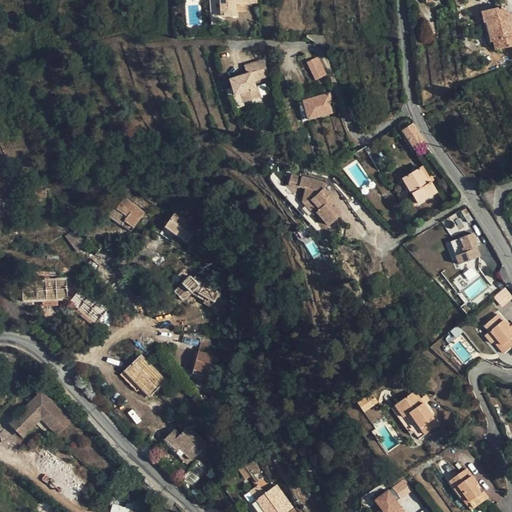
[(218,0),(209,0),(211,15),(219,14),(218,0)]
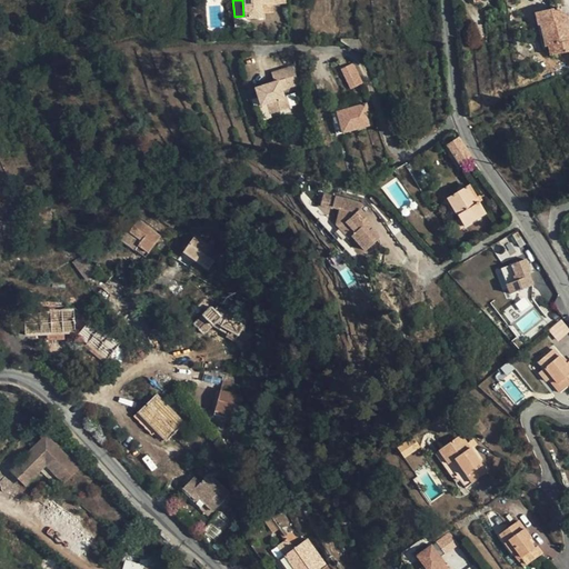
[(242,0),(245,18),(260,17),(260,11),(260,5),(273,2),(272,0),(242,0)]
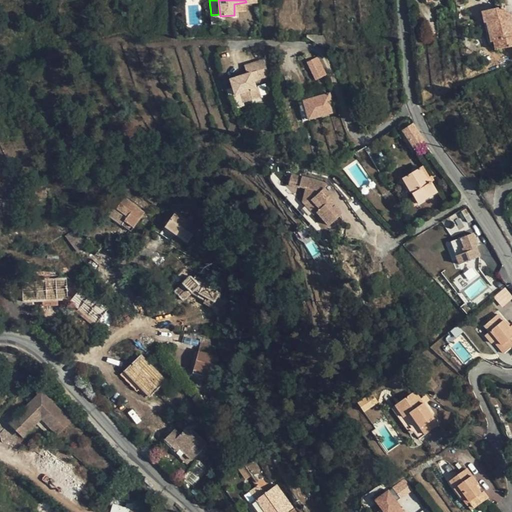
[(508,18),(511,17),(510,12),(506,12),(504,12),(502,10),(501,8),(482,11),(484,23),(486,23),(489,22),(494,42),(495,50),(511,46),(511,26),(510,26),(508,18)]
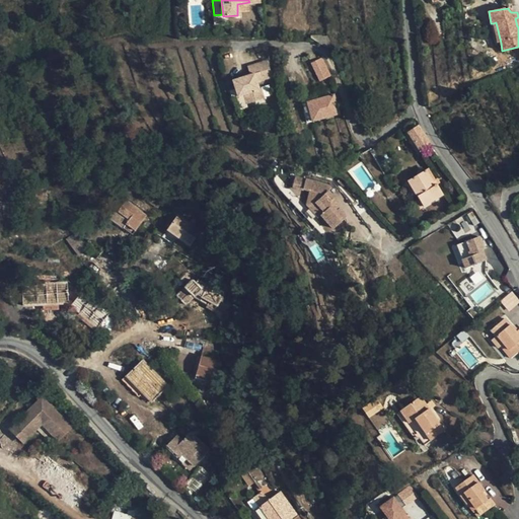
[(323,48),(329,47),(328,35),(311,35),(310,39),(320,45),(323,48)]
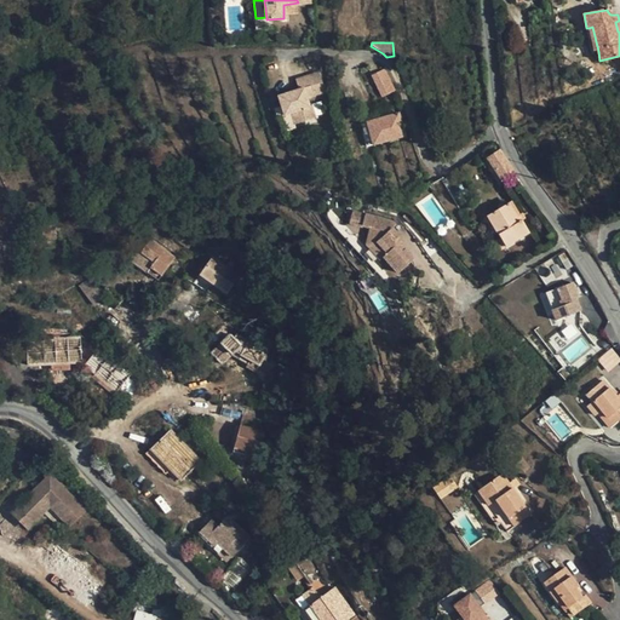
[(397,91),(388,70),(375,76),(385,97),(397,91)]
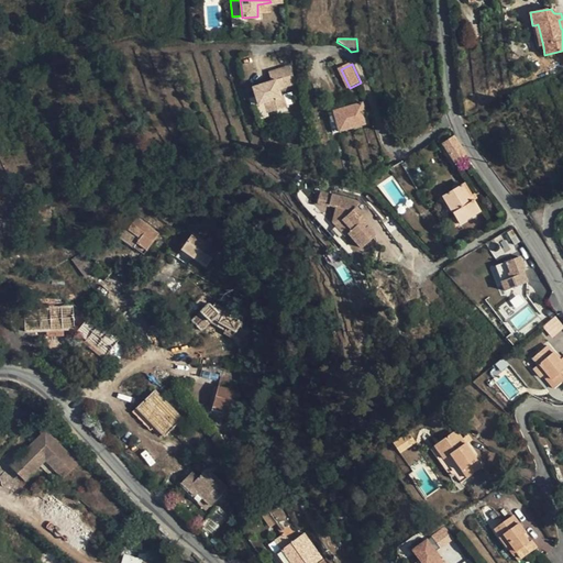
[(271,102),(284,105),(283,97),(279,98),(277,89),(293,86),(288,66),(267,72),(269,81),(271,86),(264,88),(263,83),(251,86),(253,96),(262,95),(263,100),(271,102)]
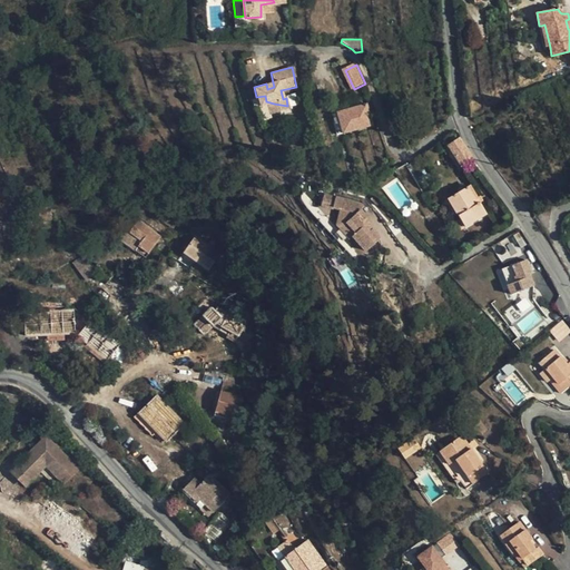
[(274,104),(266,101),(267,104),(269,114),(288,109),(287,106),(274,104)]
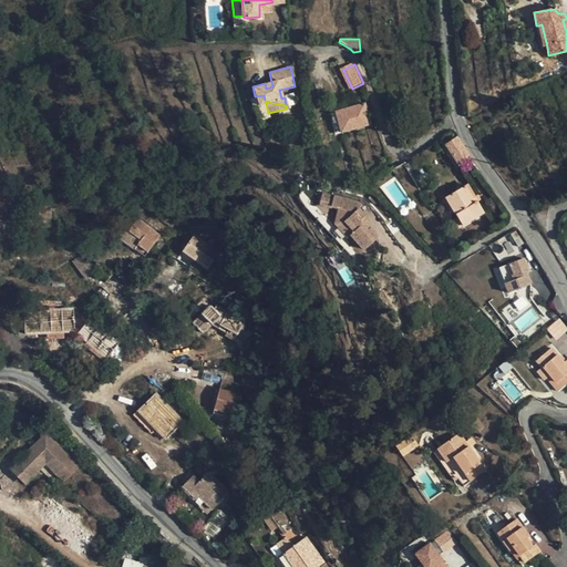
[(331,121),(334,134),(370,124),(364,103),(336,112),(337,120),(331,121)]
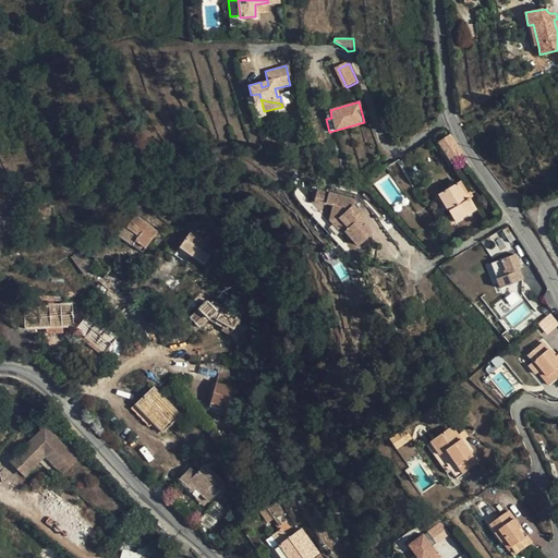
[(468,126),(484,121),(481,111),(464,118),(468,126)]
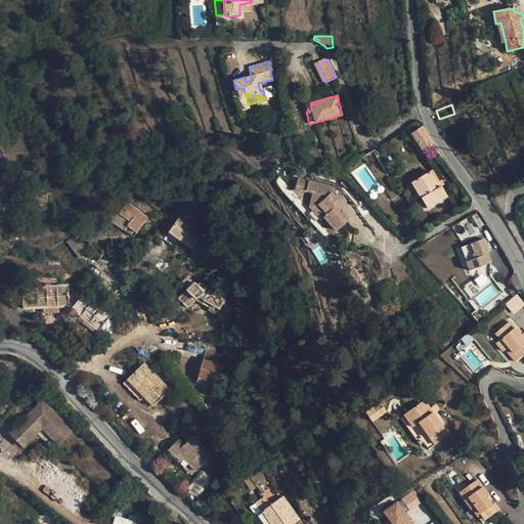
[(433,145),(433,144),(422,128),(412,134),(424,151),(433,145)]
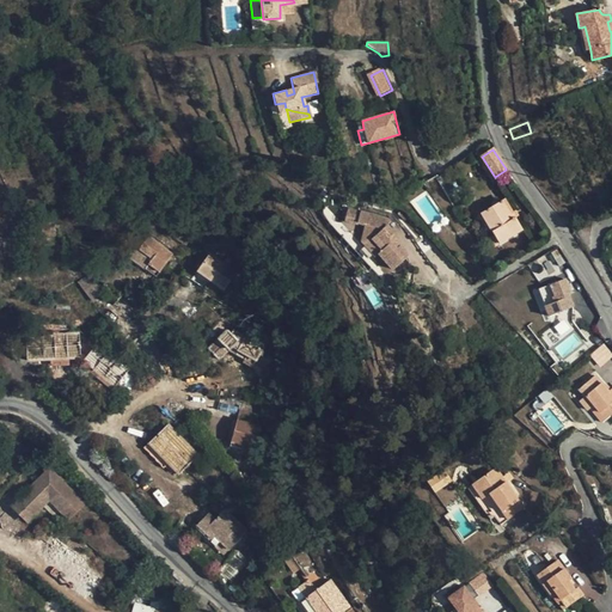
[(512,219),(509,214),(501,202),(484,212),(495,230),(491,232),(499,244),(521,230),(515,218),(512,219)]
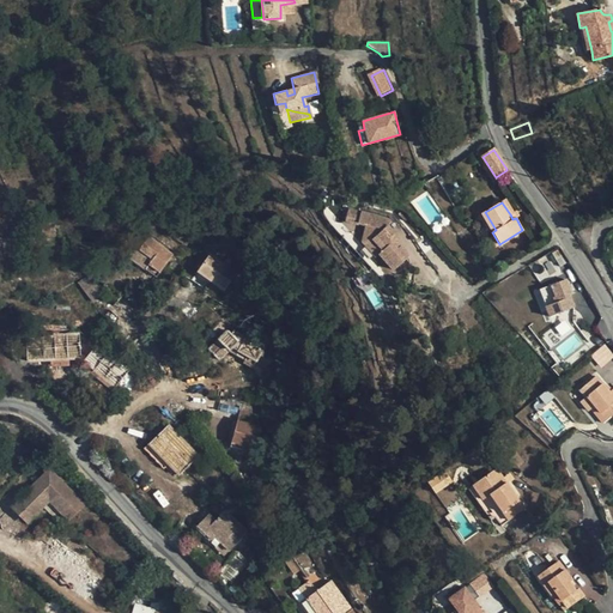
[(481,214),(492,232),(496,230),(485,212),(481,214)]
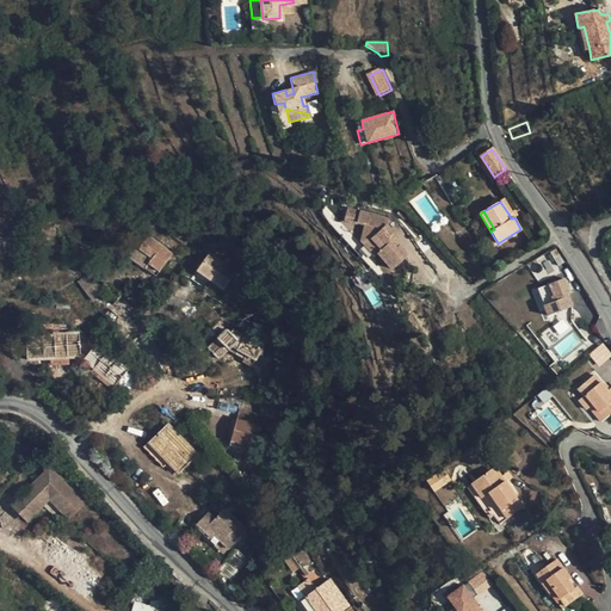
[(407,258),(399,248),(397,248),(388,240),(393,235),(390,233),(392,230),(386,227),(388,223),(384,220),(356,218),(356,230),(366,232),(362,244),(375,258),(378,255),(393,271),(407,258)]
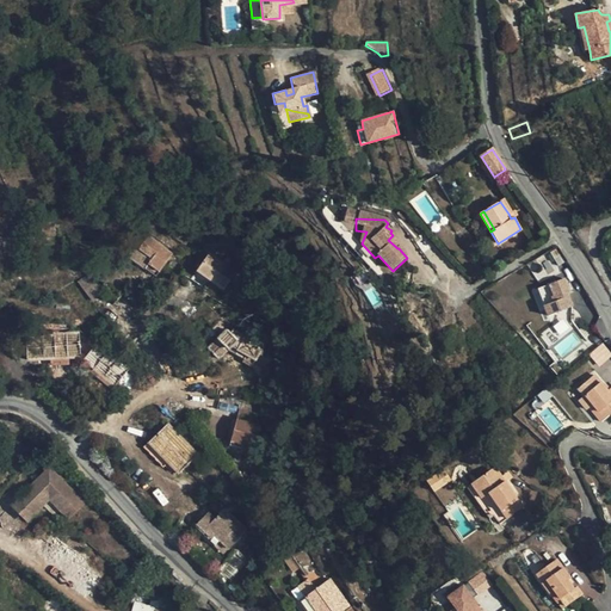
[(553,236),(548,230),(542,234),(545,240),(553,236)]
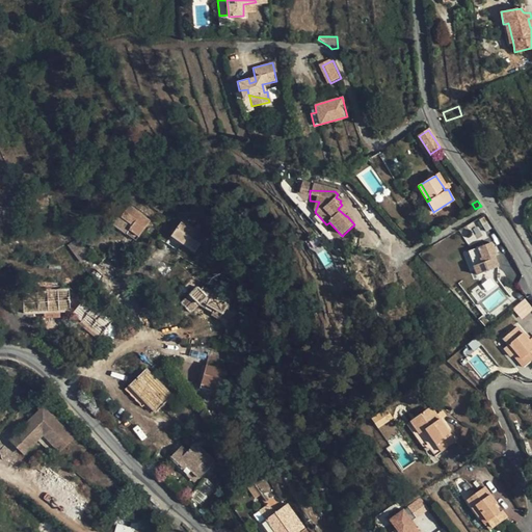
[(111,222),(127,234),(130,230),(138,237),(151,220),(130,205),(124,213),(121,210),(111,222)]
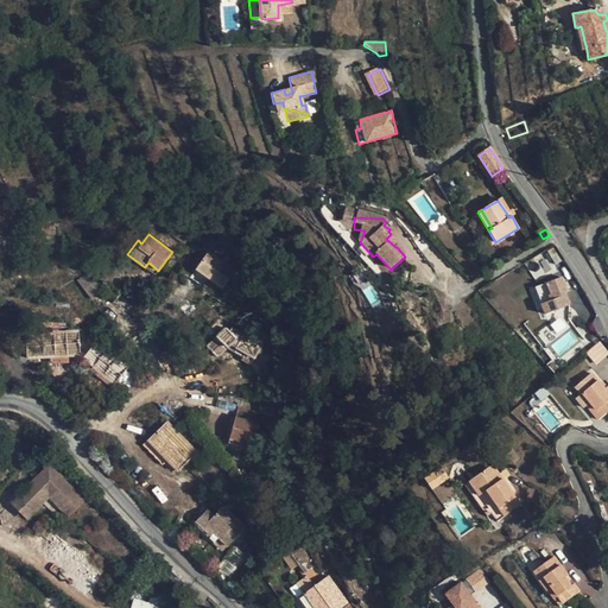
[(394,236),(391,234),(386,239),(396,247),(397,247),(394,236)]
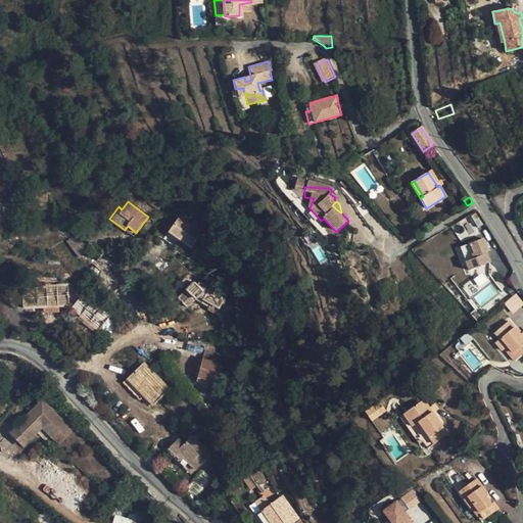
[(478,228),(483,224),(477,212),(471,217),(478,228)]
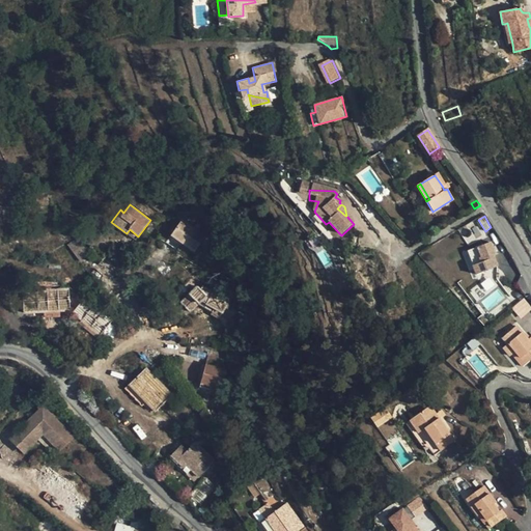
[(199,245),(203,240),(205,236),(183,220),(166,242),(177,250),(184,244),(194,251),(199,245)]
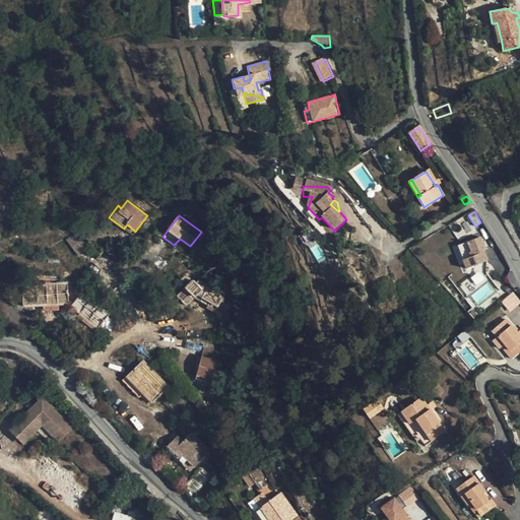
[(133,236),(135,232),(127,224),(124,229),(133,236)]
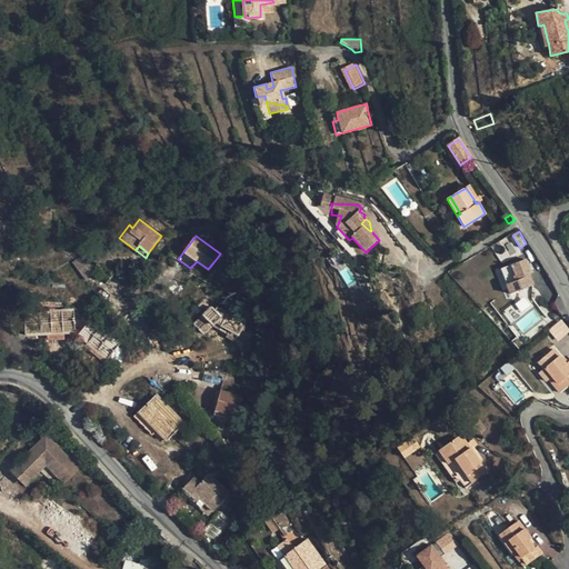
[(83,250),(73,258),(87,276),(98,268),(83,250)]
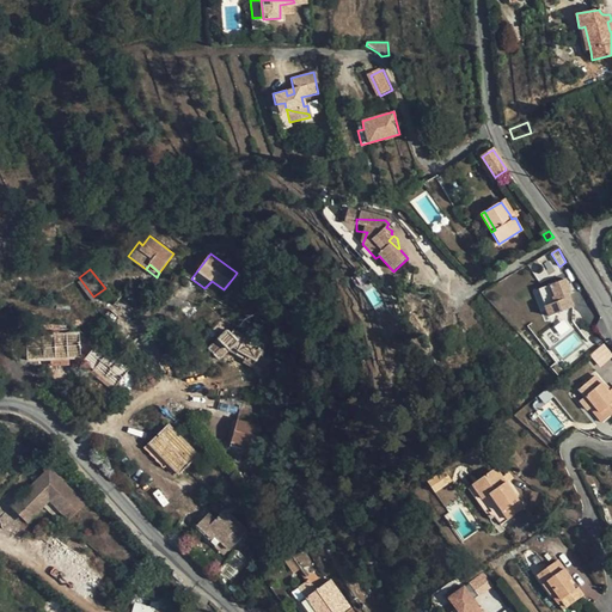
[(569,295),(571,294),(568,286),(565,280),(539,289),(545,306),(549,316),(574,306),(569,295)]
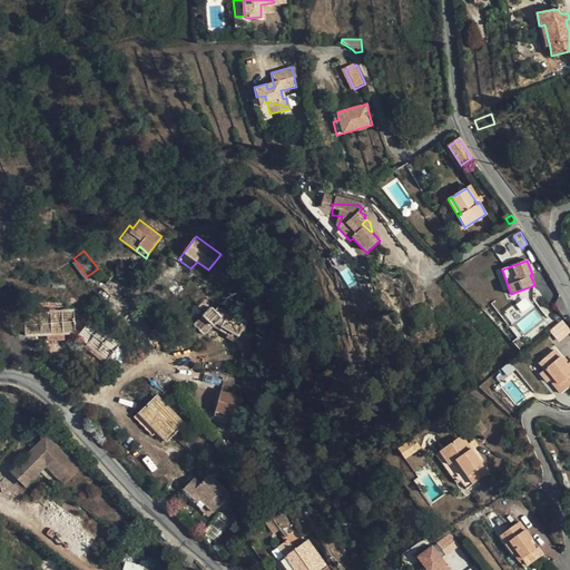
[(502,288),(508,285),(502,269),(495,273),(502,288)]
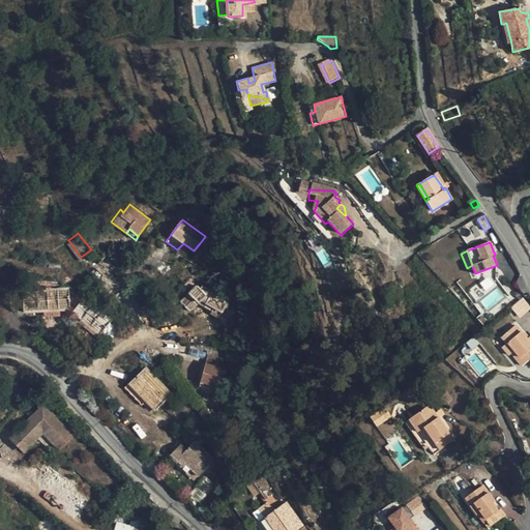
[(199,286),(182,302),(192,311),(207,295),(199,286)]
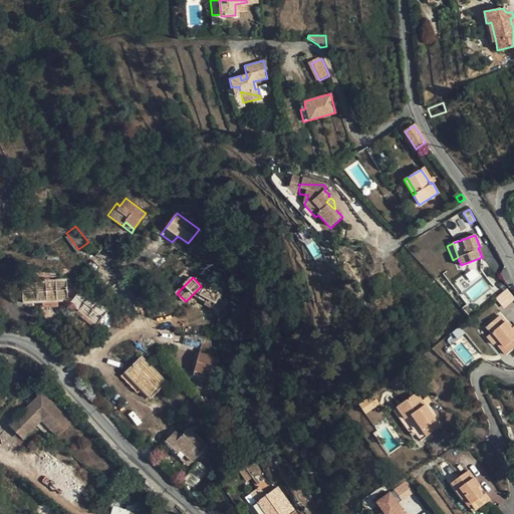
[(42,301),(58,300),(68,299),(67,279),(46,280),(46,282),(22,283),(24,302),(42,301)]
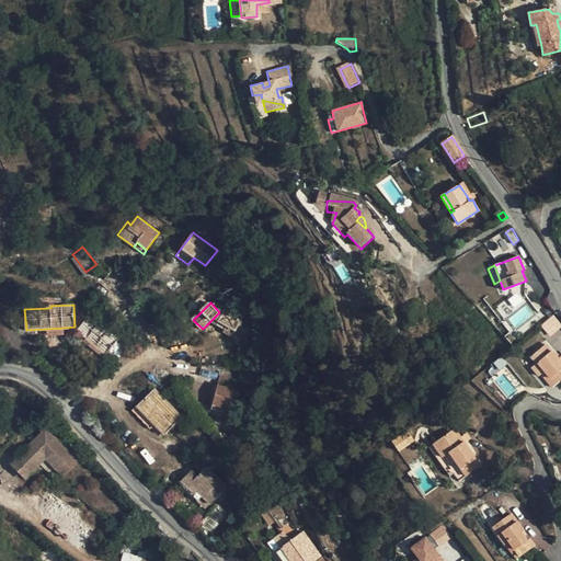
[(78,329),(87,336),(107,353),(119,336),(106,325),(105,327),(90,315),(78,329)]
